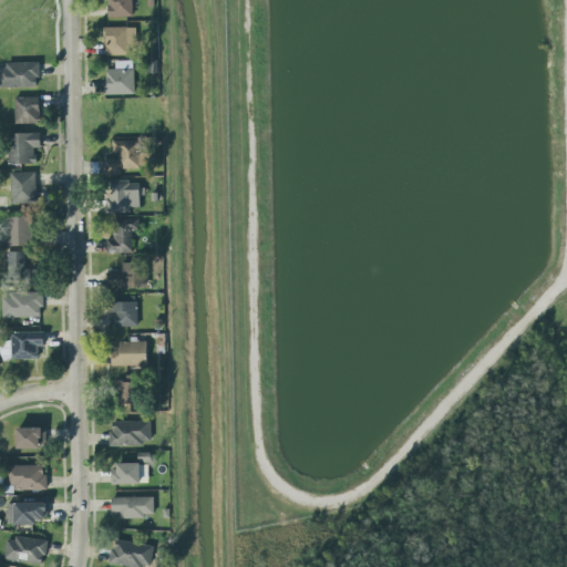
[(110,18),(133,17),(133,0),(104,0),(105,1),(110,1),(110,18)]
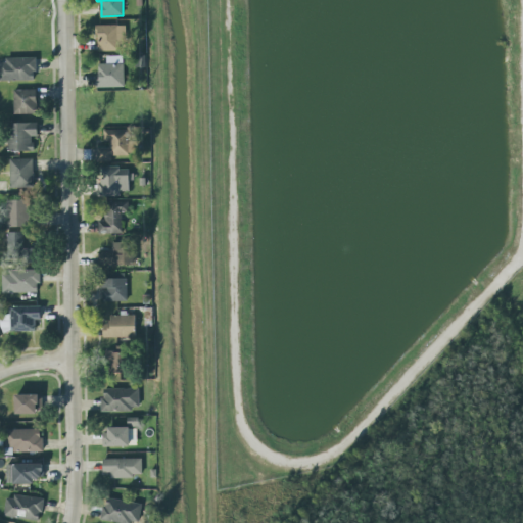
[(98,52),(121,52),(120,41),(126,40),(126,26),(98,26),(98,52)]
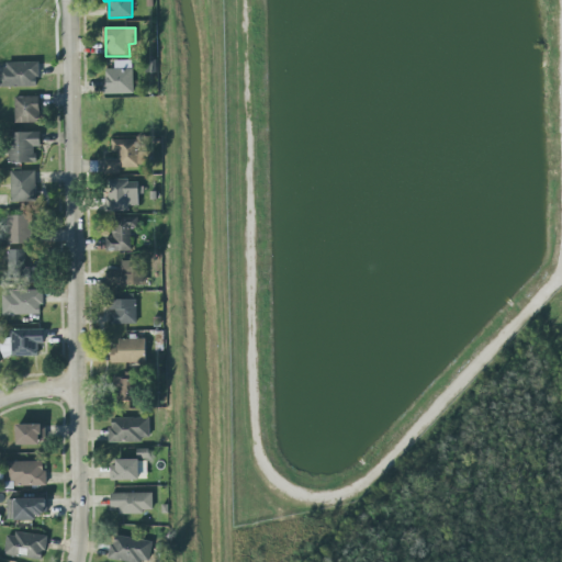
[(107,96),(134,94),(133,60),(114,60),(115,69),(105,69),(107,96)]
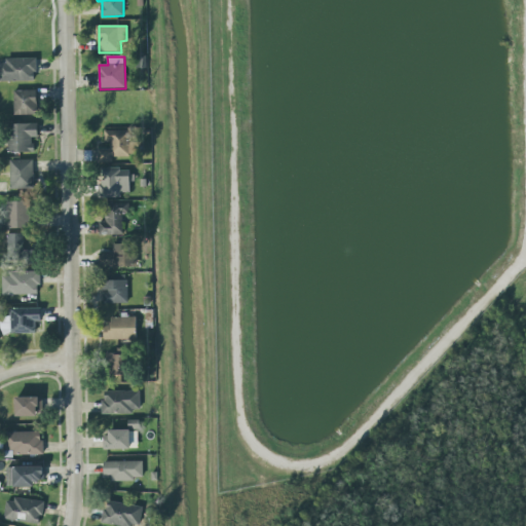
[(5,59),(36,59),(36,72),(33,72),(34,81),(0,81),(0,63),(5,63),(5,59)]
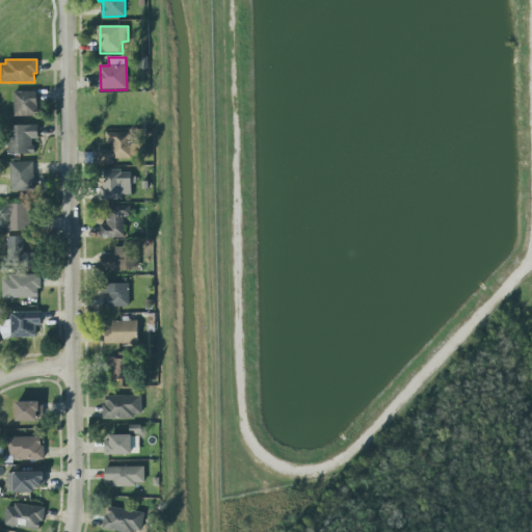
[(37,91),(15,92),(15,117),(38,116),(37,91)]
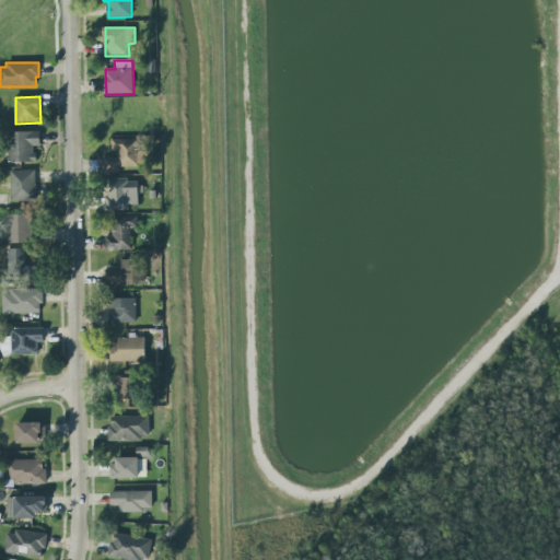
[(36,162),(36,147),(41,147),(41,132),(10,132),(10,161),(36,162)]
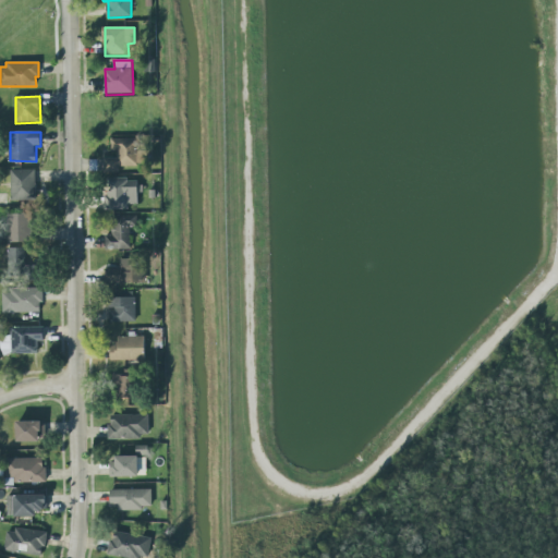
[(138,138),(113,138),(113,157),(105,158),(106,173),(120,173),(120,165),(149,165),(149,150),(140,150),(138,138)]
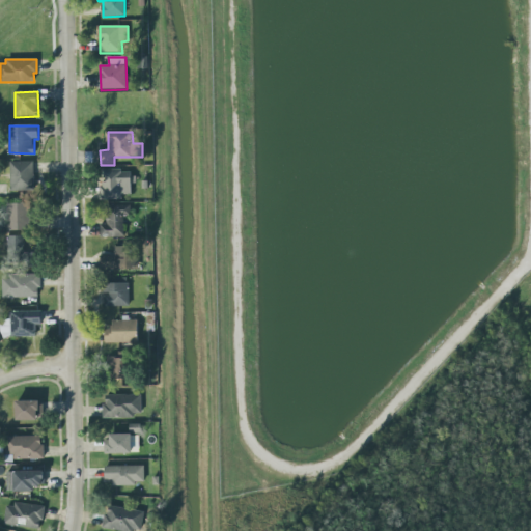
[(34,190),(33,161),(10,162),(11,192),(34,190)]
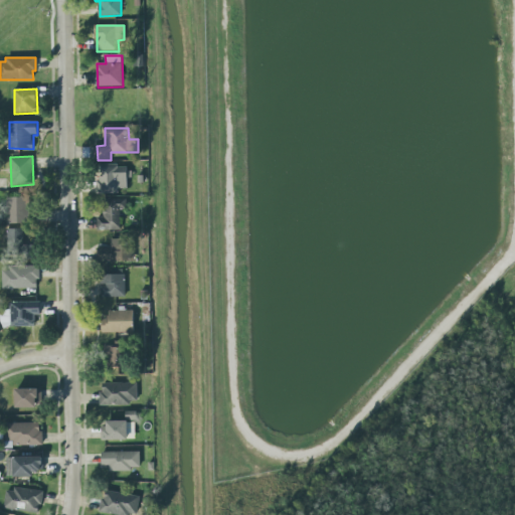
[(120,193),(120,189),(130,189),(129,165),(98,165),(98,193),(120,193)]
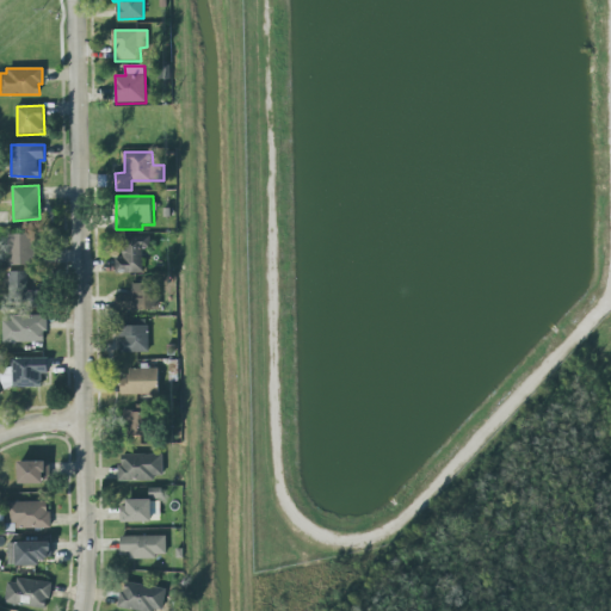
[(36,265),(35,234),(10,235),(11,265),(36,265)]
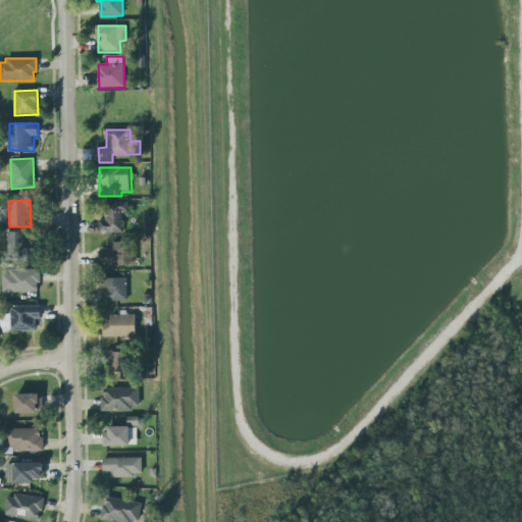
[(99,220),(99,233),(123,233),(123,212),(128,211),(128,202),(105,202),(106,220),(99,220)]
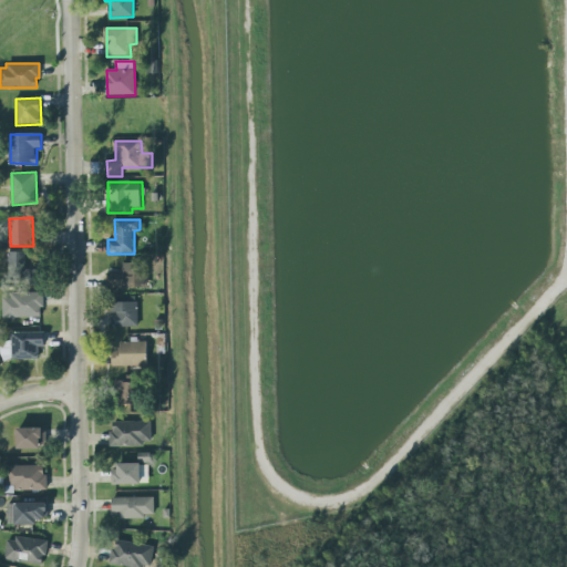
[(30,253),(8,253),(9,270),(30,270),(30,253)]
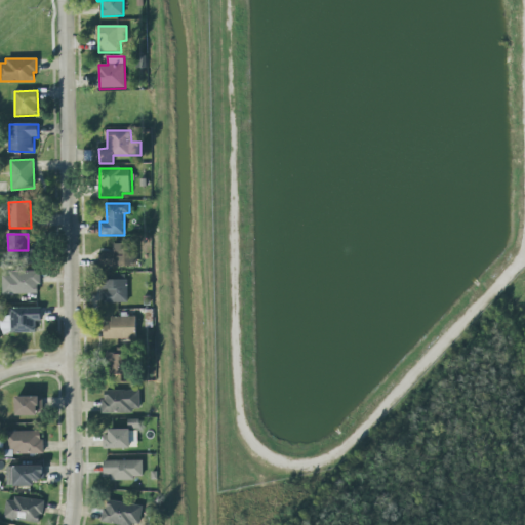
[(98,253),(112,252),(112,244),(135,243),(136,266),(98,267),(98,253)]
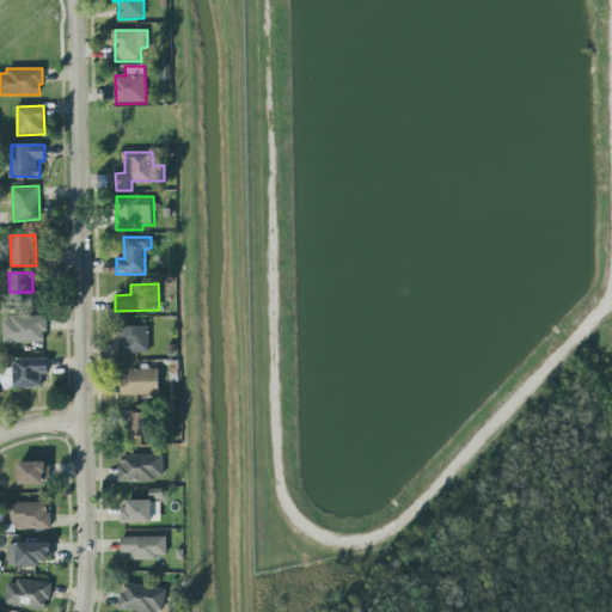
[(4,343),(47,342),(47,317),(2,318),(4,343)]
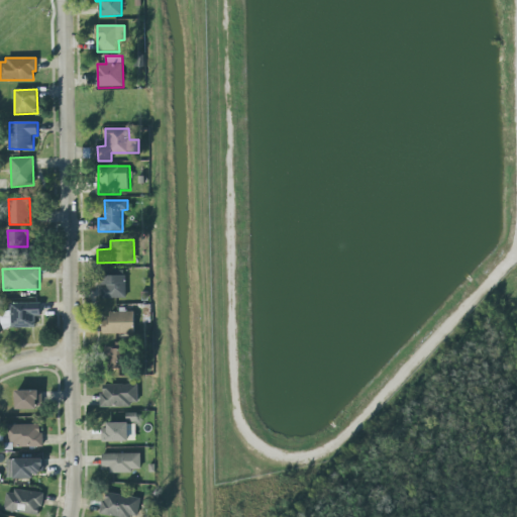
[(102,299),(126,298),(125,270),(107,271),(107,285),(102,285),(102,299)]
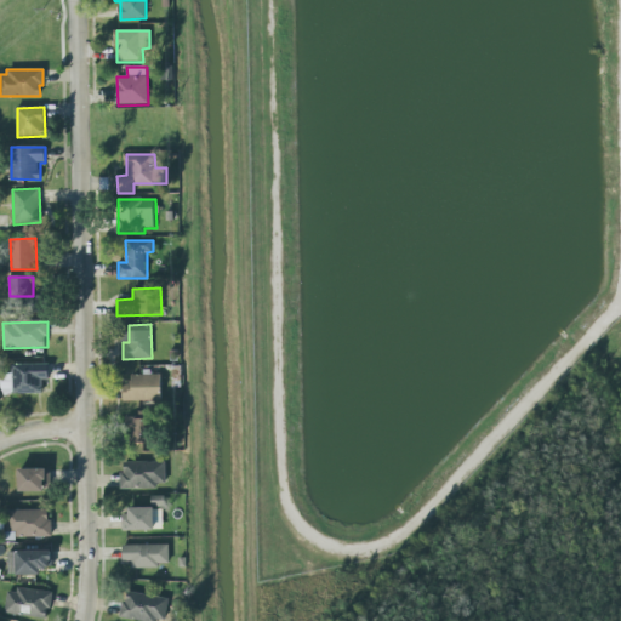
[(49,366),(0,366),(0,394),(43,394),(43,380),(50,379),(49,366)]
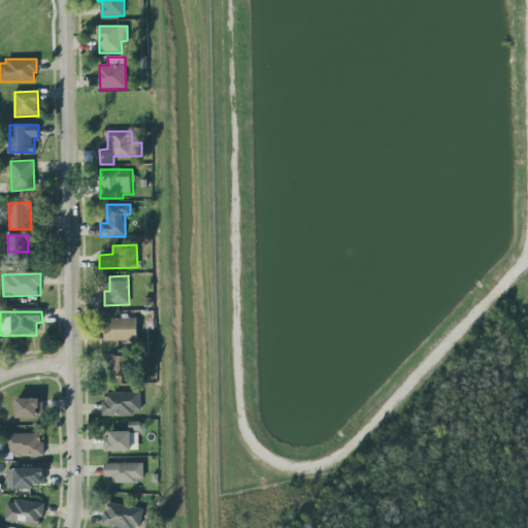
[(138,319),(112,319),(112,326),(105,325),(105,340),(138,341),(138,319)]
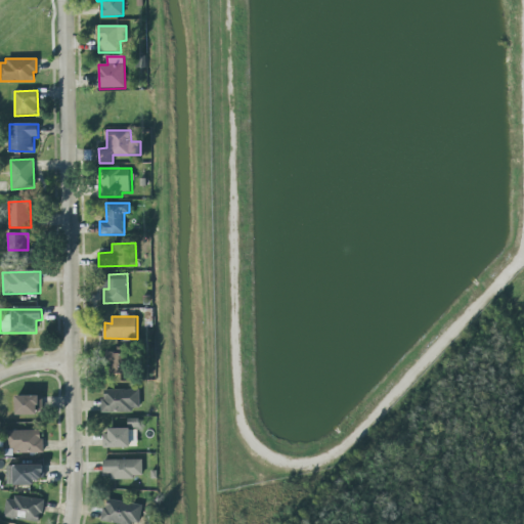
[(129,375),(131,348),(117,347),(117,352),(108,352),(107,374),(129,375)]
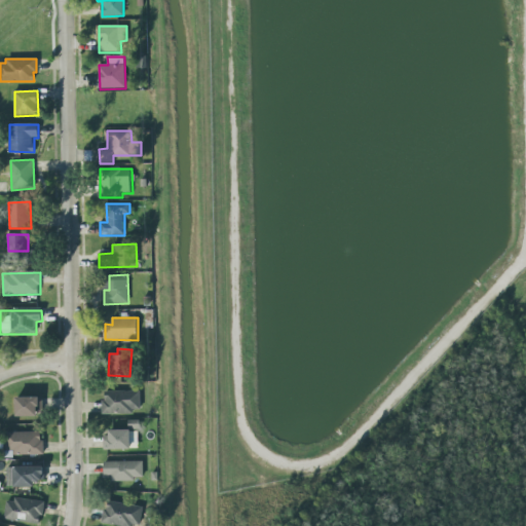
[(140,390),(104,391),(104,413),(141,413),(140,390)]
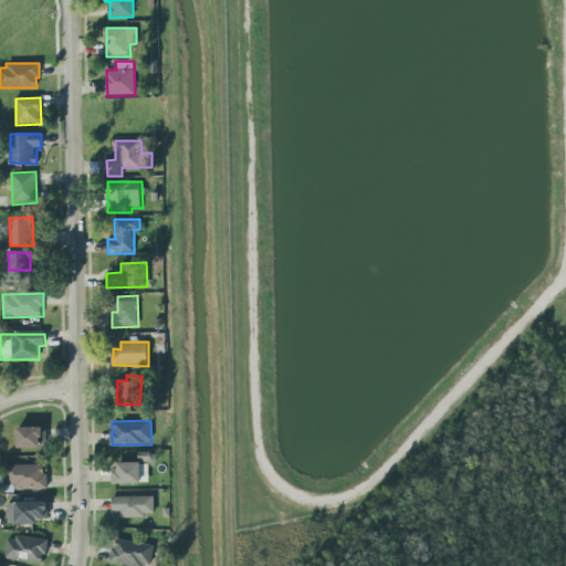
[(17,428),(42,427),(42,428),(45,428),(46,442),(40,442),(40,448),(17,448),(17,428)]
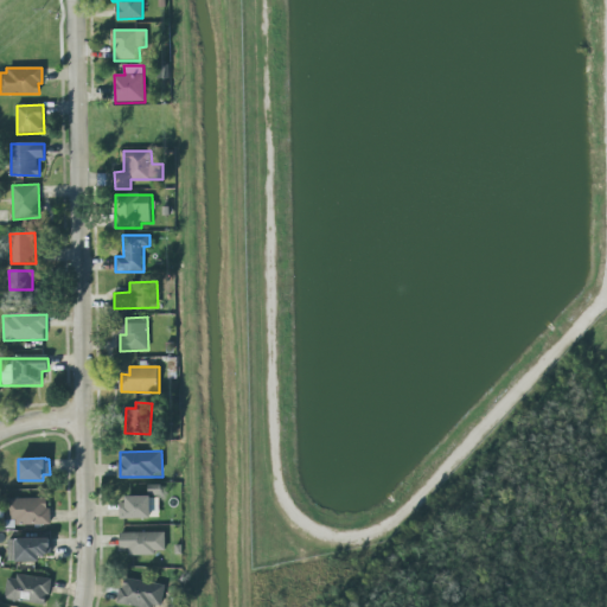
[(121,518),(160,518),(159,496),(127,497),(127,503),(120,503),(121,518)]
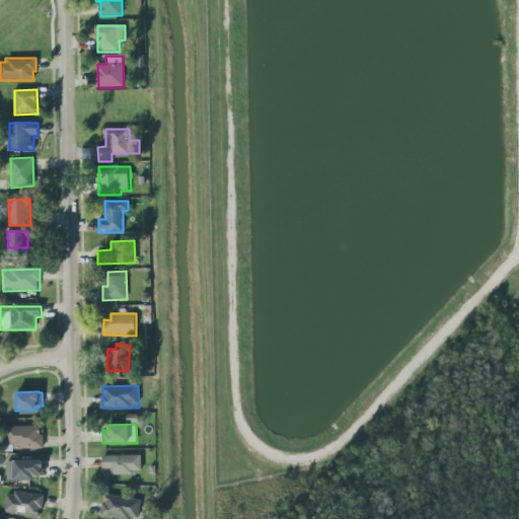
[(42,426),(5,427),(6,448),(43,447),(42,426)]
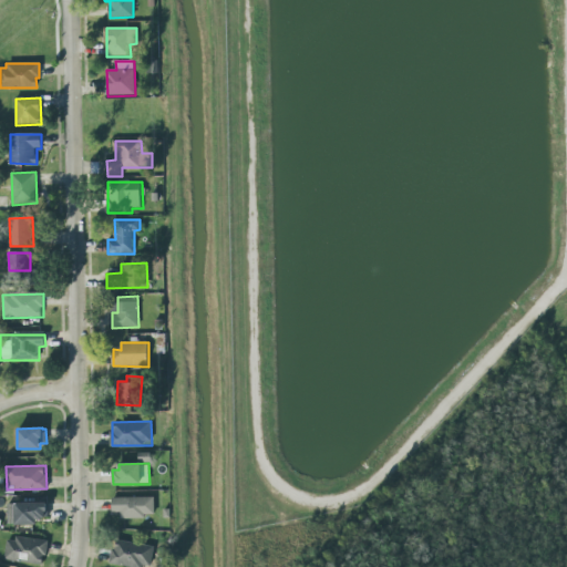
[(121,518),(155,517),(155,497),(112,497),(112,513),(121,513),(121,518)]
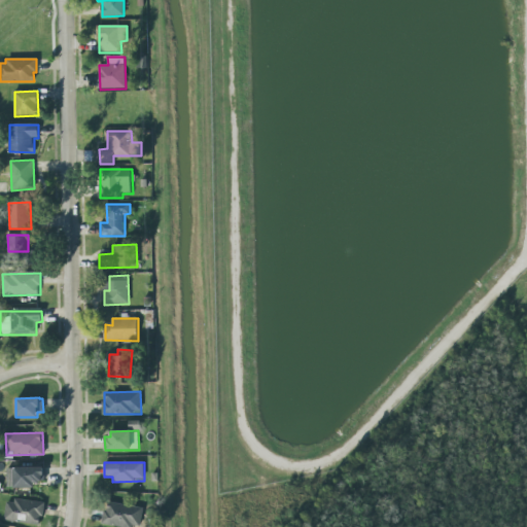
[(45,466),(7,467),(7,487),(45,486),(45,466)]
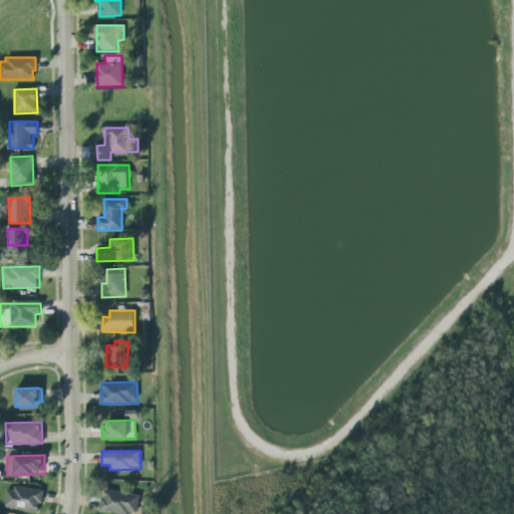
[(40,512),(43,491),(7,486),(4,507),(40,512)]
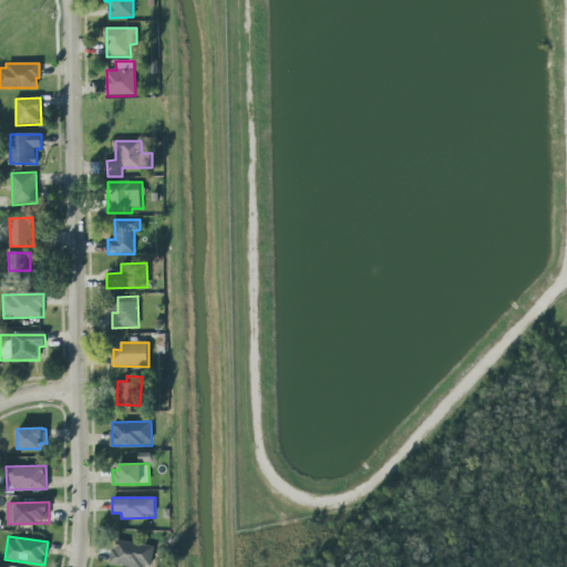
[(153,547),(150,566),(142,565),(141,566),(127,566),(109,564),(111,549),(114,549),(115,540),(153,547)]
